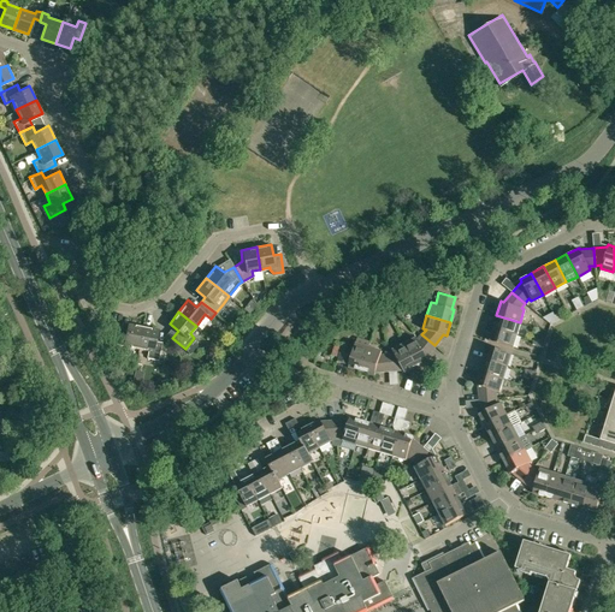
[(496,315),(492,327),(515,334),(520,322),(496,315)]
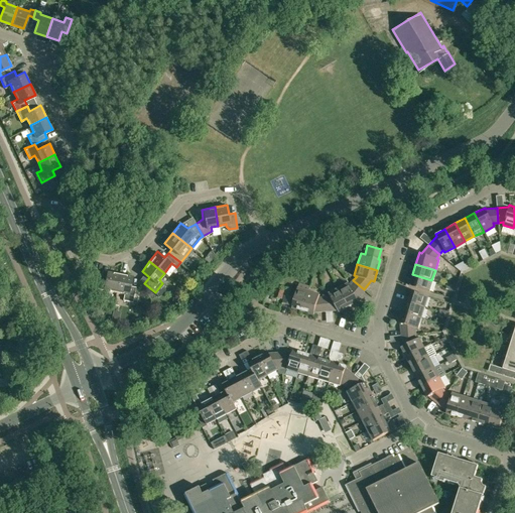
[(104,284),(98,283),(98,288),(115,291),(119,274),(106,271),(104,284)]
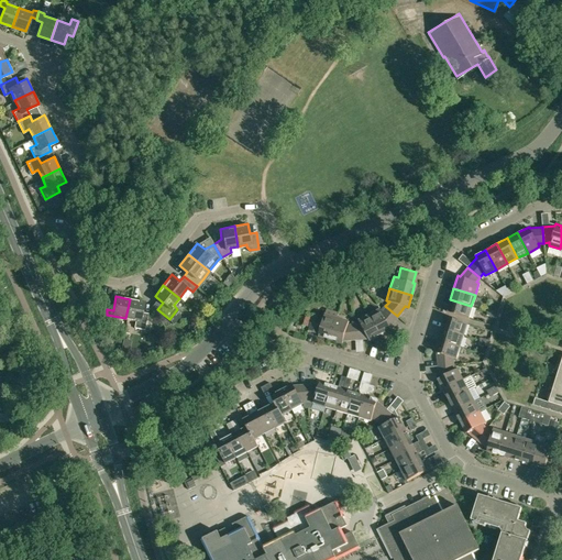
[(143,302),(130,299),(125,318),(134,320),(133,327),(144,329),(147,313),(141,311),(143,302)]
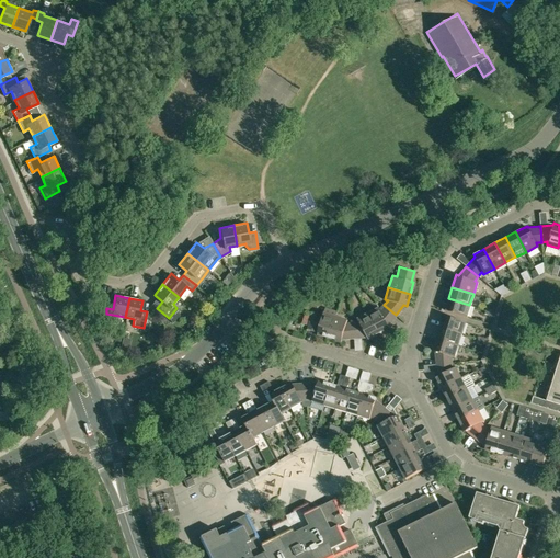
[(466,317),(469,305),(448,298),(445,310),(466,317)]
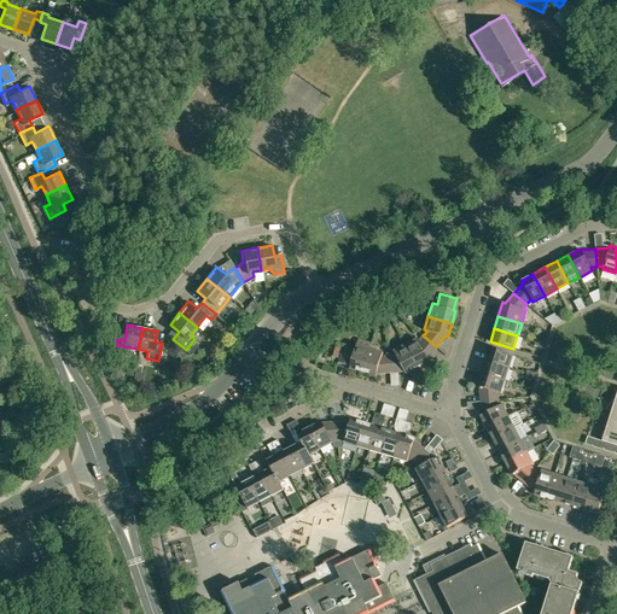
[(428,357),(436,346),(423,335),(418,340),(417,337),(405,344),(415,366),(428,360),(428,357)]
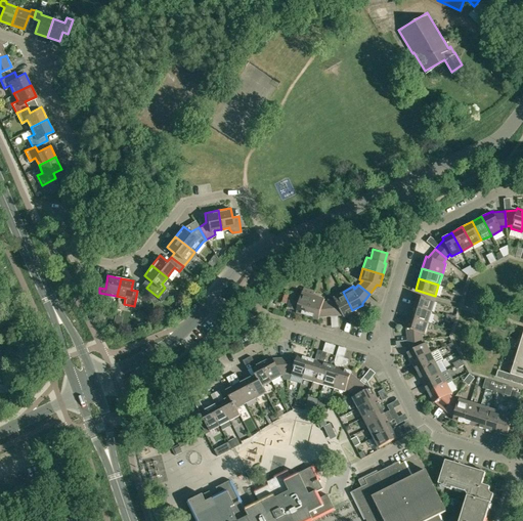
[(295,311),(306,315),(312,295),(314,290),(303,287),(301,291),(300,296),(290,293),(286,306),(296,309),(295,311)]
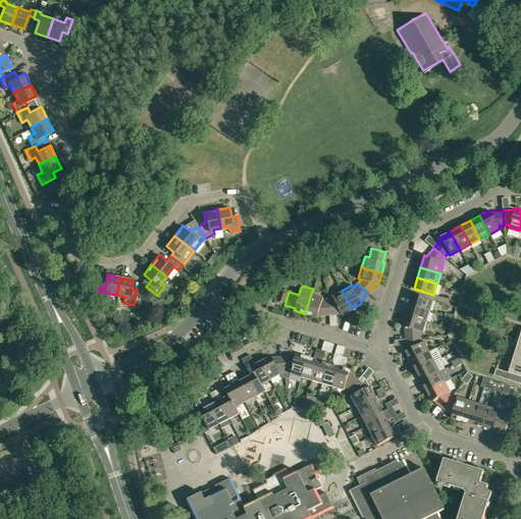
[(332,299),(327,299),(328,314),(341,313),(341,314),(351,309),(342,291),(331,296),(332,299)]
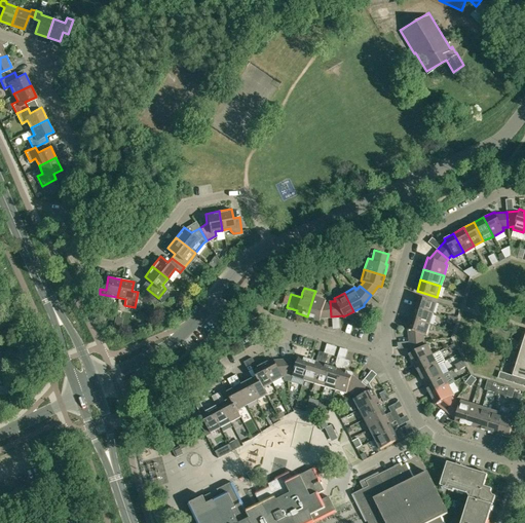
[(432,312),(436,302),(415,295),(412,306),(432,312)]
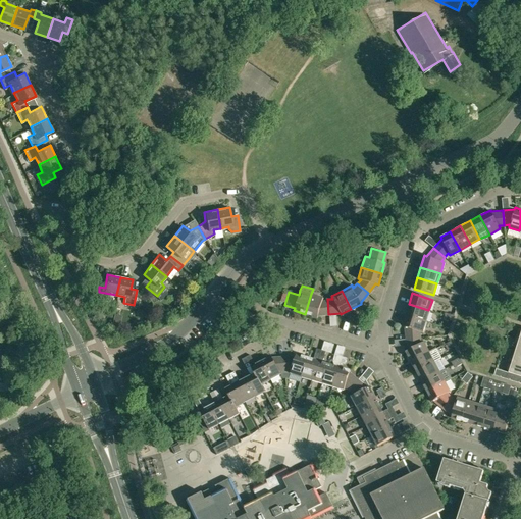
[(317,315),(328,314),(327,299),(321,300),(322,297),(311,294),(305,314),(316,317),(317,315)]
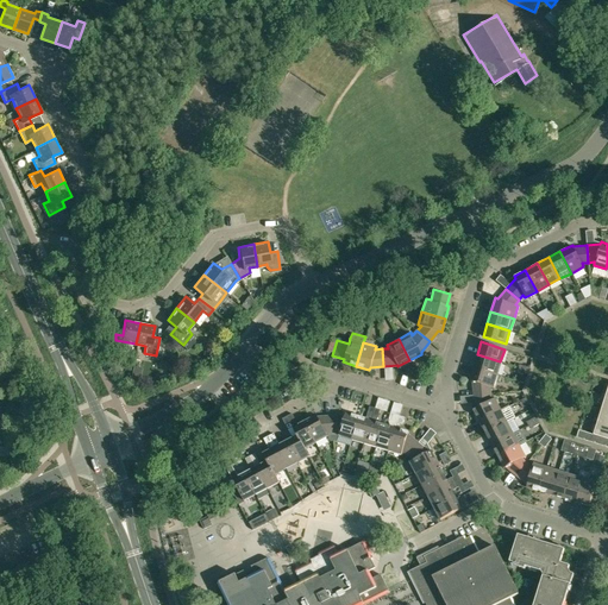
[(477,354),(474,367),(496,375),(500,361),(477,354)]
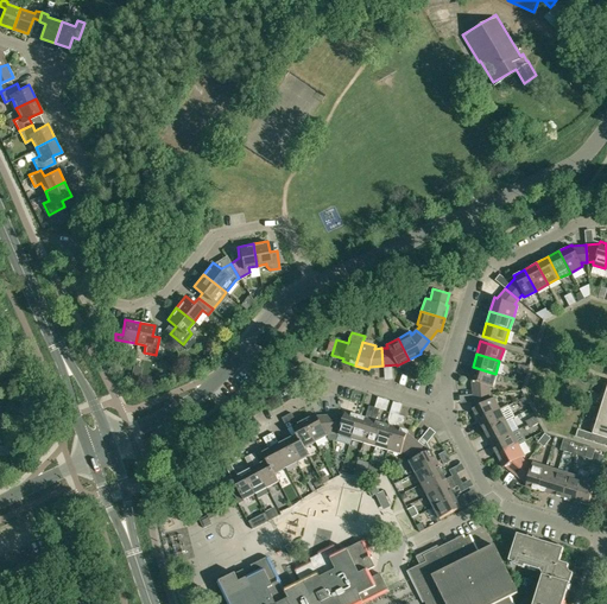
[(492,387),(495,374),(473,367),(468,379),(472,380),(473,394),(489,392),(488,386),(492,387)]
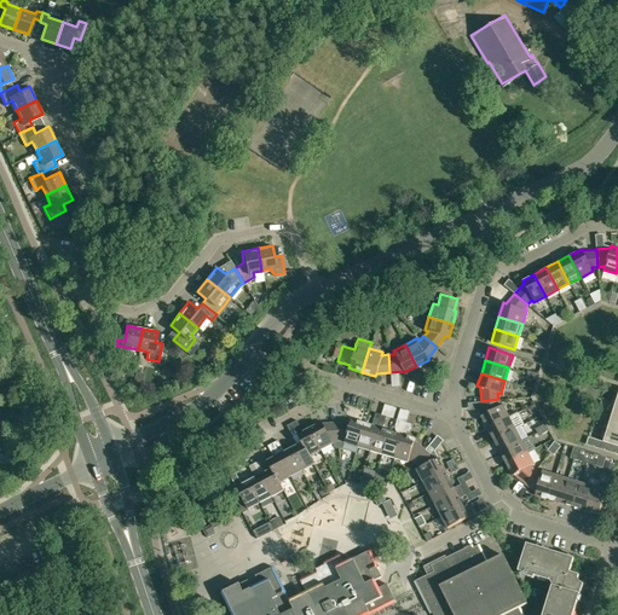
[(617,389),(602,440),(588,436),(585,444),(617,452),(617,389)]
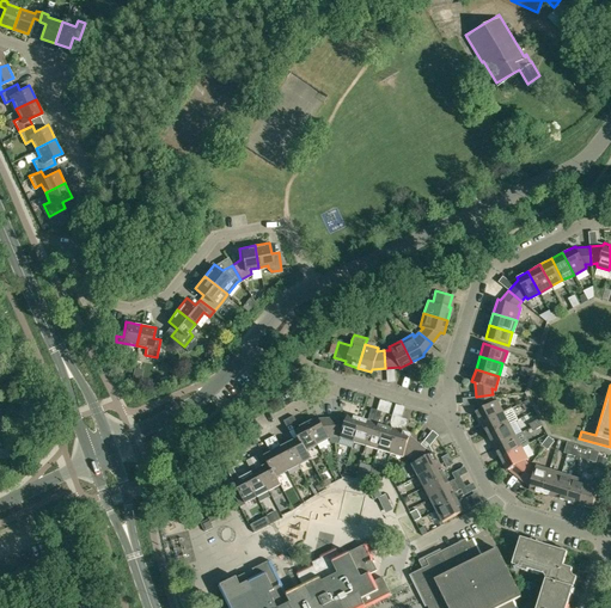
[(493,400),(493,394),(476,397),(477,409),(475,410),(481,422),(502,411),(496,399),(493,400)]
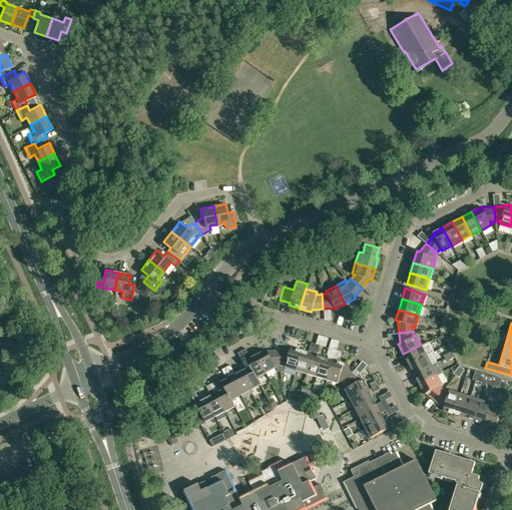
[(426,355),(421,345),(403,354),(409,364),(426,355)]
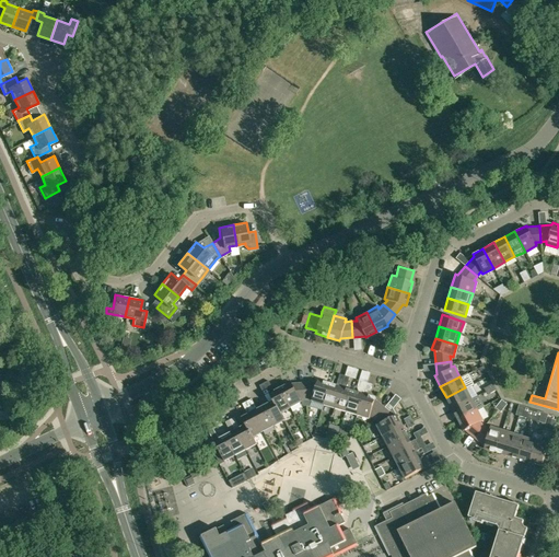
[(311,399),(323,404),(329,382),(317,379),(316,381),(304,382),(305,397),(312,396),(311,399)]
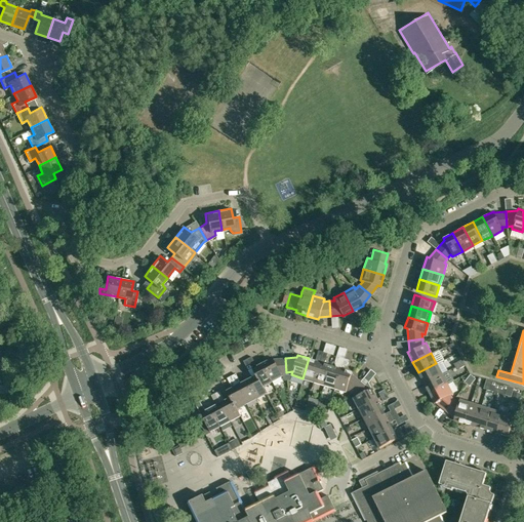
[(309,358),(303,378),(313,382),(319,362),(320,358),(321,356),(316,355),(314,360),(309,358)]
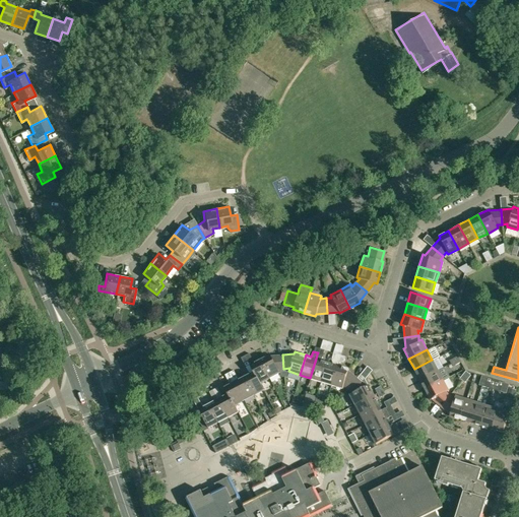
[(277,369),(283,369),(282,354),(270,356),(269,353),(259,359),(269,377),(279,372),(277,369)]
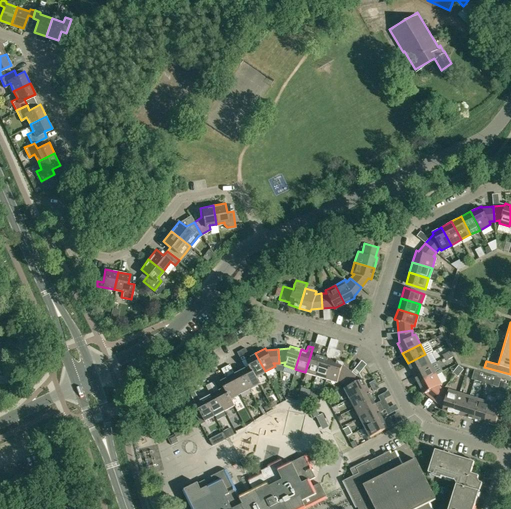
[(251,368),(250,368),(245,358),(244,355),(241,349),(237,351),(247,370),(241,373),(249,388),(260,383),(256,376),(255,376),(251,368)]
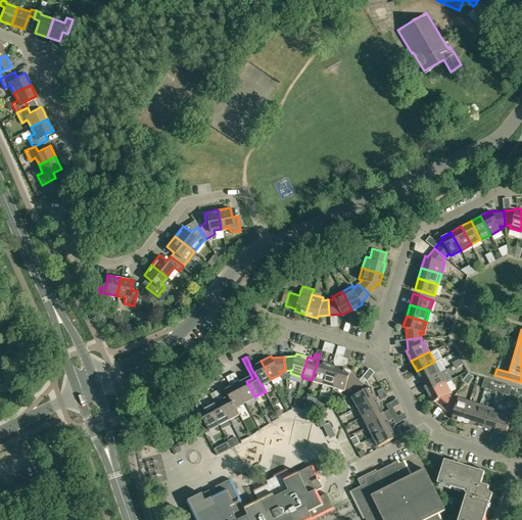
[(324,358),(319,357),(318,361),(312,380),(322,383),(328,364),(323,362),(324,358)]
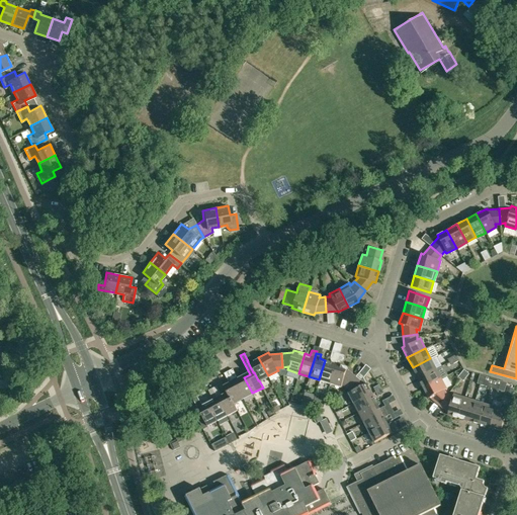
[(258,357),(248,362),(253,372),(254,372),(258,380),(259,380),(268,375),(258,357)]
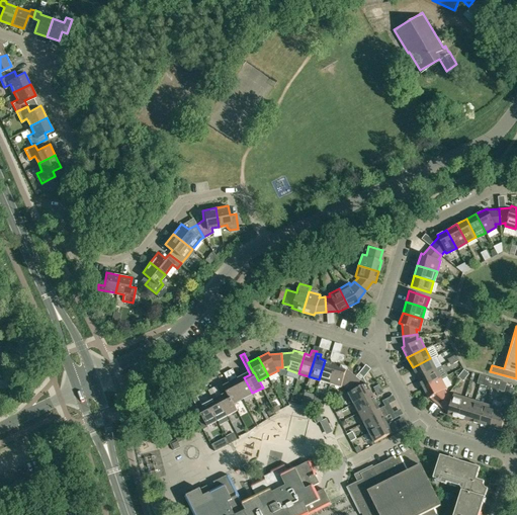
[(413,367),(418,377),(435,367),(430,358),(413,367)]
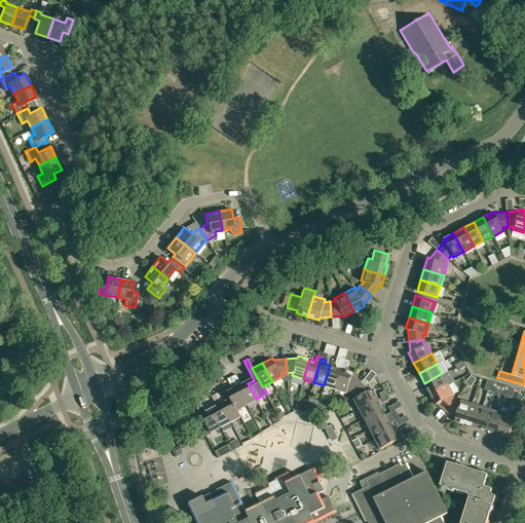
[(330,366),(324,385),(334,388),(340,369),(330,366)]
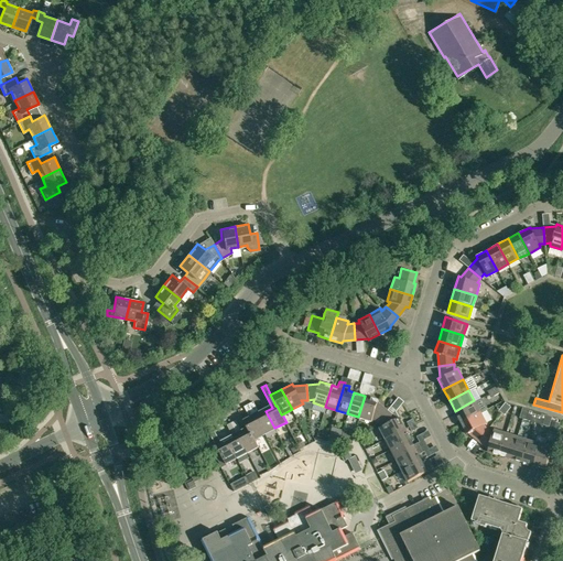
[(365,396),(358,417),(370,421),(371,417),(377,421),(386,409),(377,401),(378,399),(365,396)]
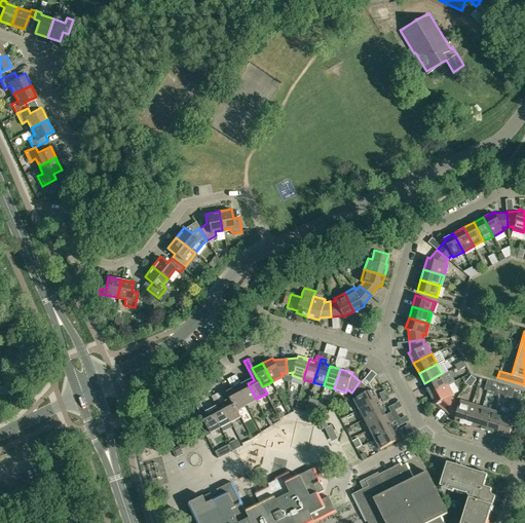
[(424,383),(429,393),(447,383),(442,373),(424,383)]
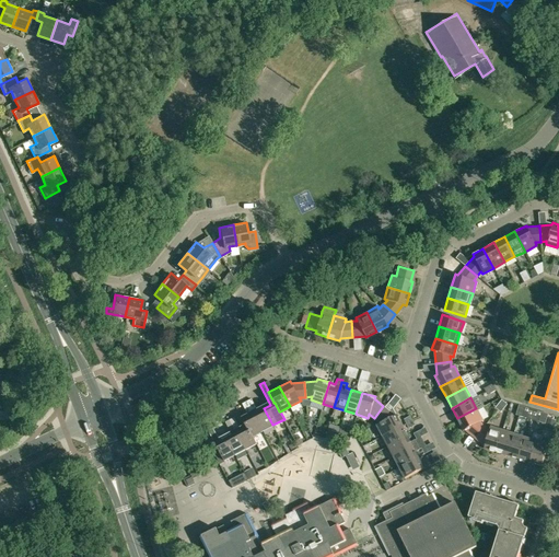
[(383,406),(374,418),(380,422),(376,424),(382,434),(402,425),(396,413),(393,415),(383,406)]
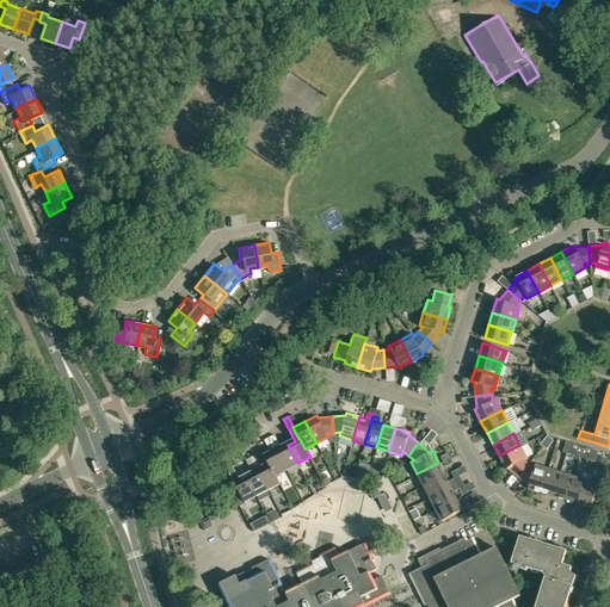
[(277,451),(287,469),(297,463),(288,445),(277,451)]
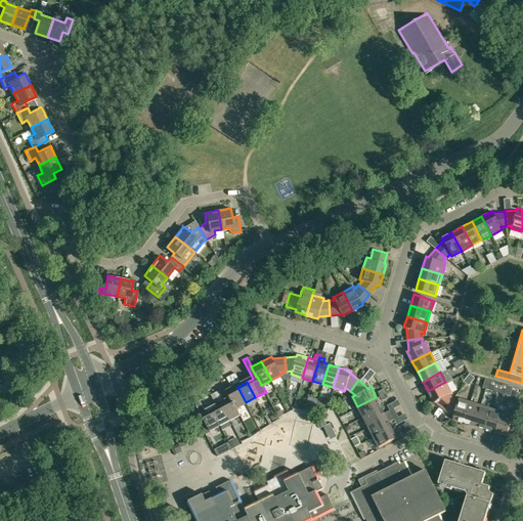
[(435,400),(444,408),(452,397),(448,393),(451,392),(445,382),(428,391),(433,401),(435,400)]
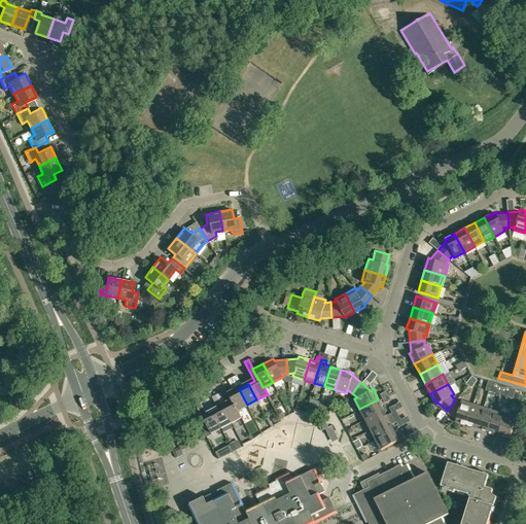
[(236,410),(238,410),(247,405),(239,389),(229,394),(230,398),(231,398),(236,410)]
